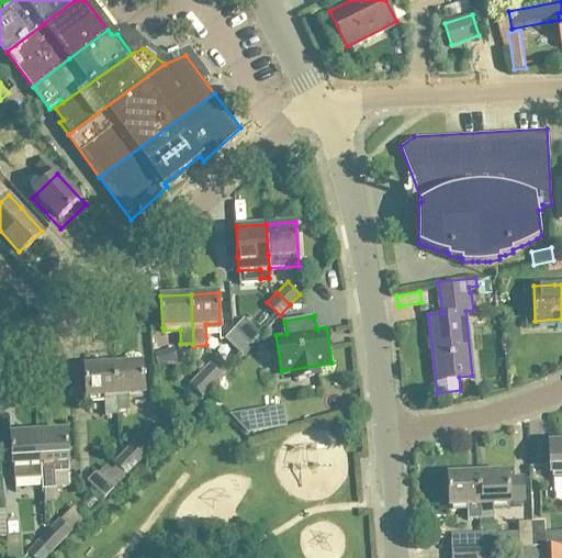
[(245,316),(233,327),(250,344),(261,333),(245,316)]
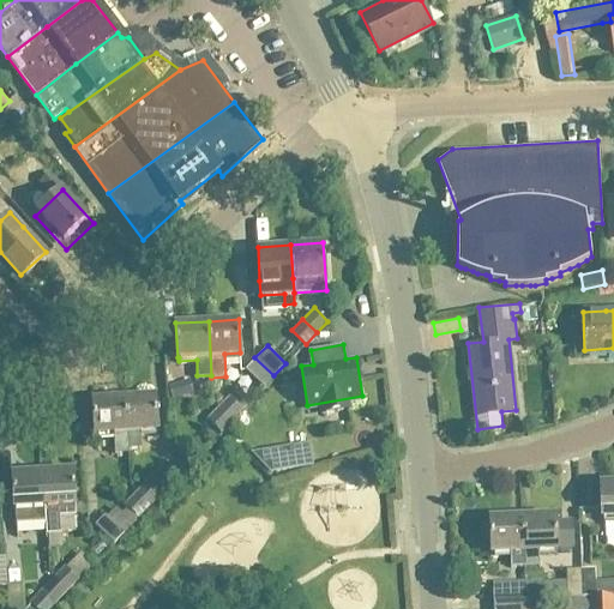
[(274,375),(254,357),(247,365),(247,368),(264,385),(274,375)]
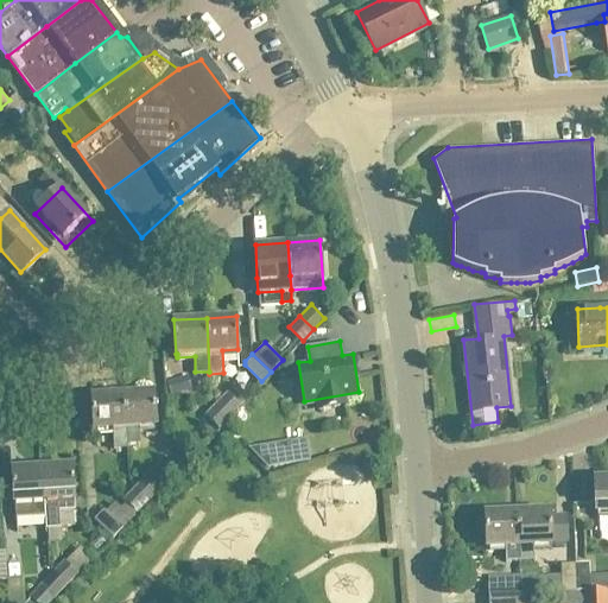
[(165,381),(166,395),(183,394),(182,380),(165,381)]
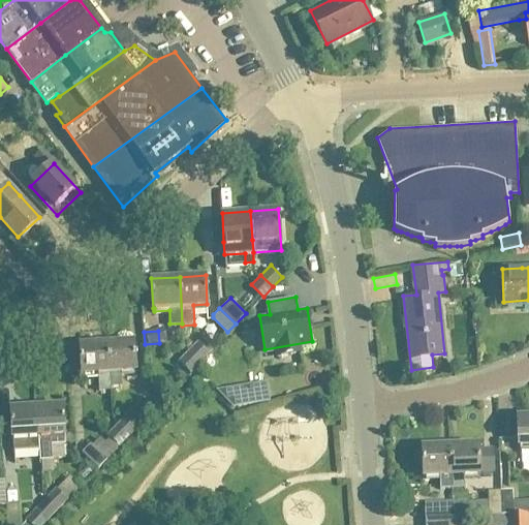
[(61,333),(47,334),(49,352),(62,351),(61,333)]
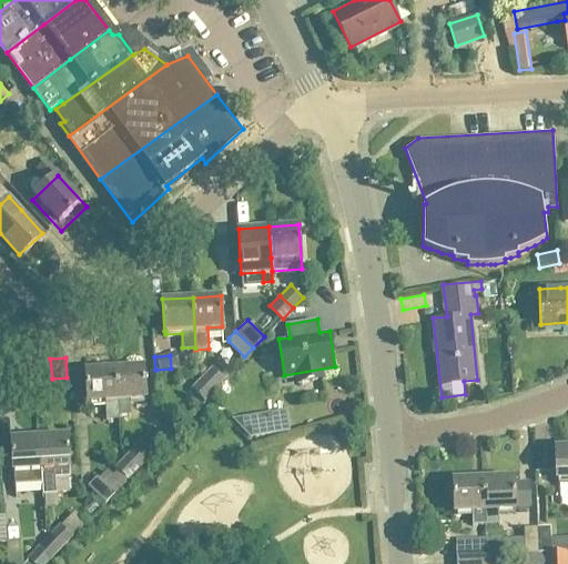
[(200,372),(203,375),(215,388),(225,378),(224,376),(229,372),(217,361),(213,365),(212,364),(208,370),(205,368),(200,372)]
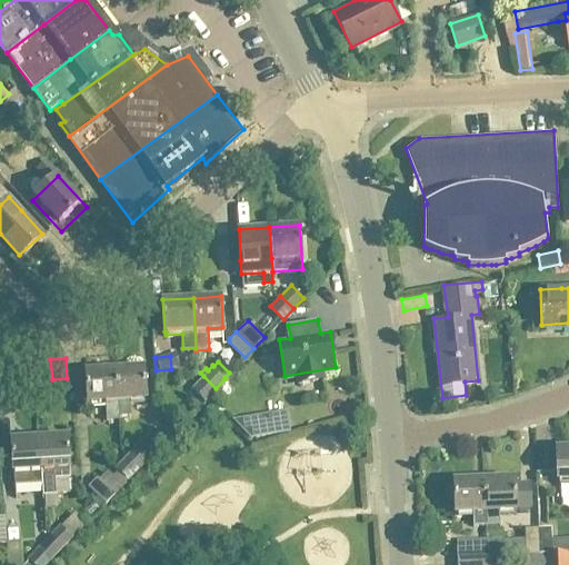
[(146,397),(143,366),(116,368),(119,414),(131,413),(130,398),(146,397)]
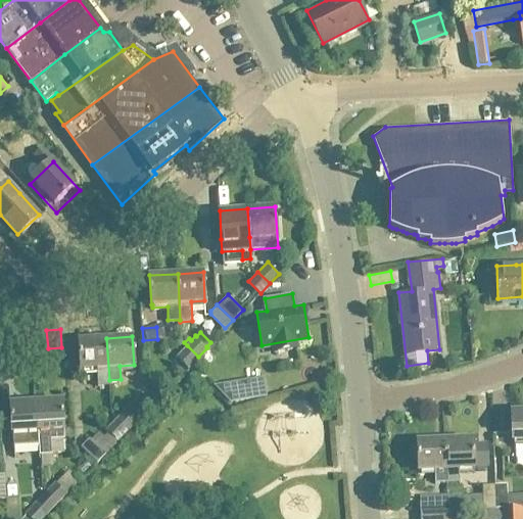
[(109,380),(106,338),(79,340),(81,369),(82,369),(82,373),(96,372),(97,385),(109,384),(109,380)]
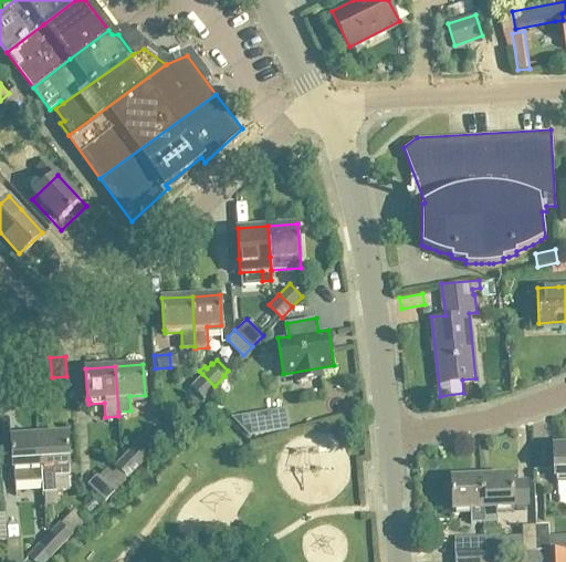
[(215,386),(202,374),(192,384),(205,397),(215,386)]
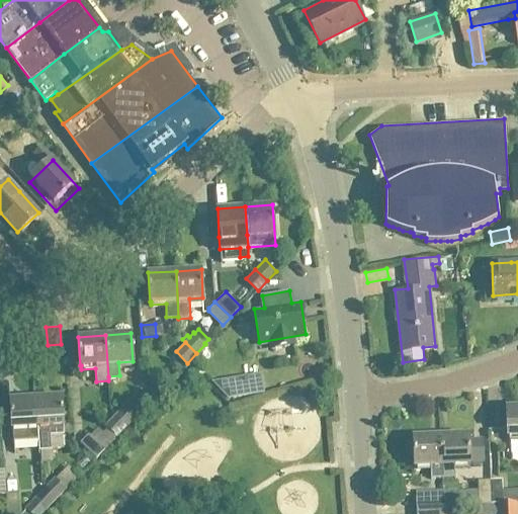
[(251,393),(248,373),(212,378),(229,396),(251,393)]
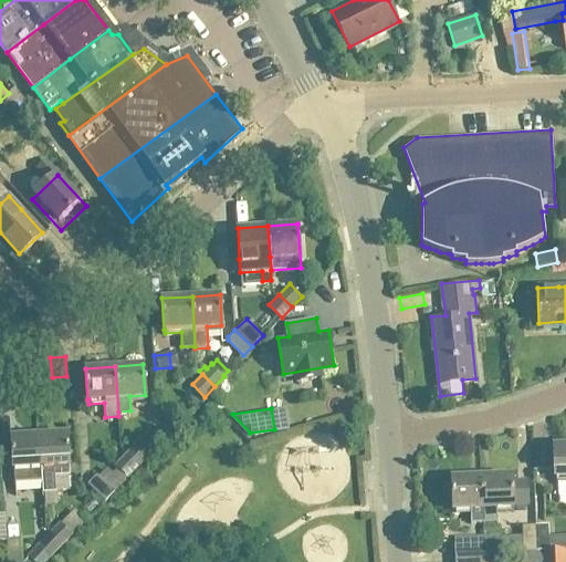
[(69,459),(67,433),(39,435),(42,480),(43,491),(56,490),(55,474),(70,472),(70,469),(70,464),(69,459)]
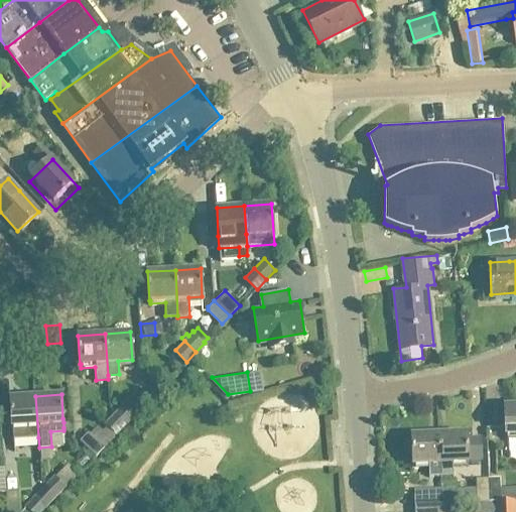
[(38,437),(35,396),(10,397),(11,425),(13,425),(13,438),(38,437)]
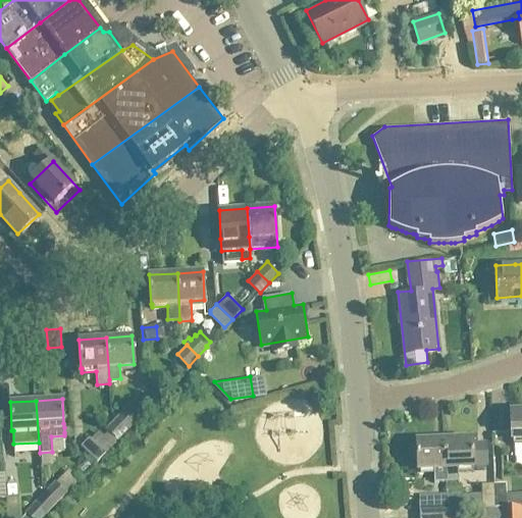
[(142,413),(140,412),(131,403),(117,416),(128,427),(142,413)]
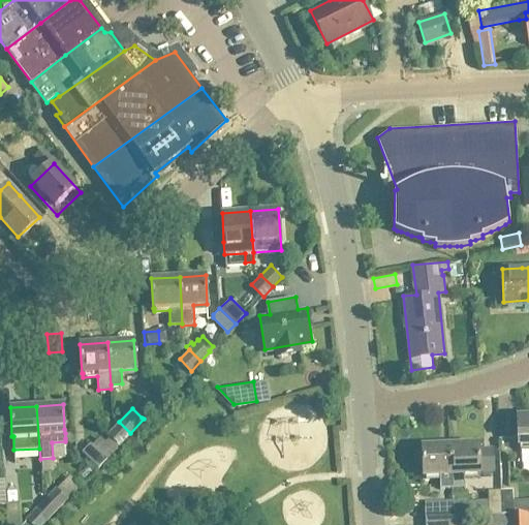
[(528,413),(517,414),(518,443),(520,443),(521,448),(528,446),(528,413)]
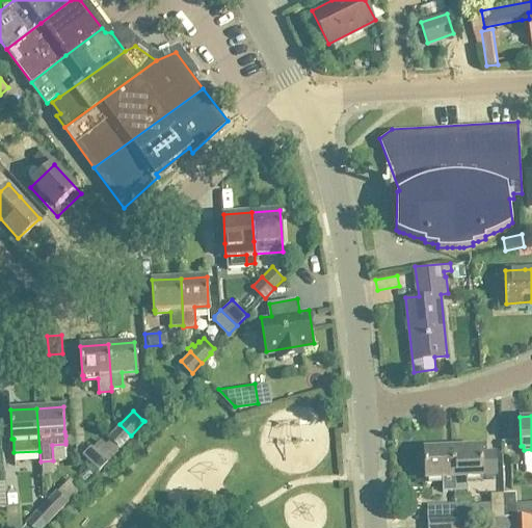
[(121,446),(131,436),(120,424),(109,436),(121,446)]
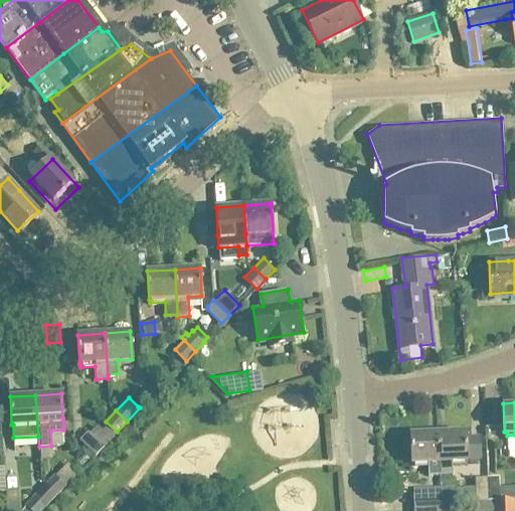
[(72,417),(62,417),(63,421),(63,427),(73,427),(72,417)]
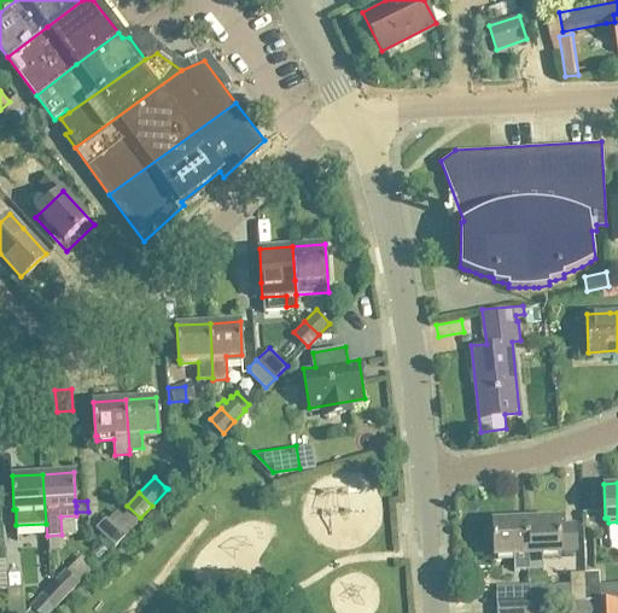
[(124,533),(109,518),(105,515),(95,525),(115,543),(124,533)]
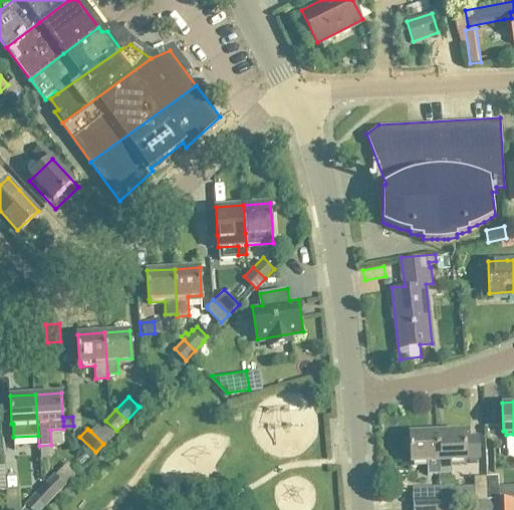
[(464,434),(464,430),(437,431),(438,473),(452,472),(451,459),(465,458),(465,457),(480,457),(479,434),(464,434)]
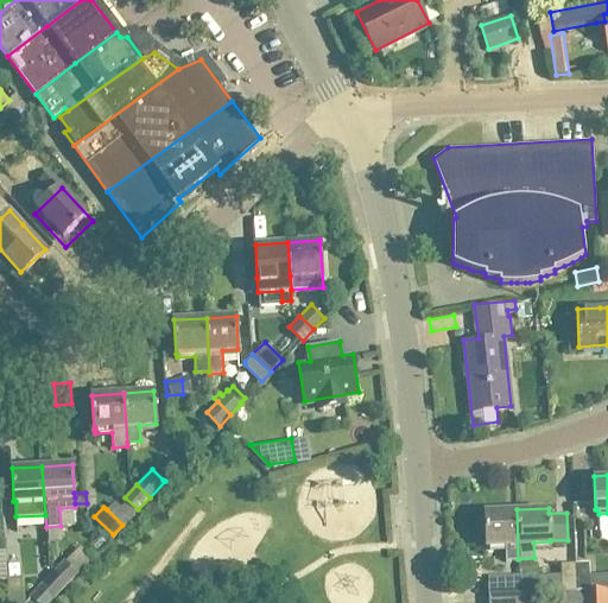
[(518,559),(517,509),(485,511),(486,544),(505,543),(506,559),(518,559)]
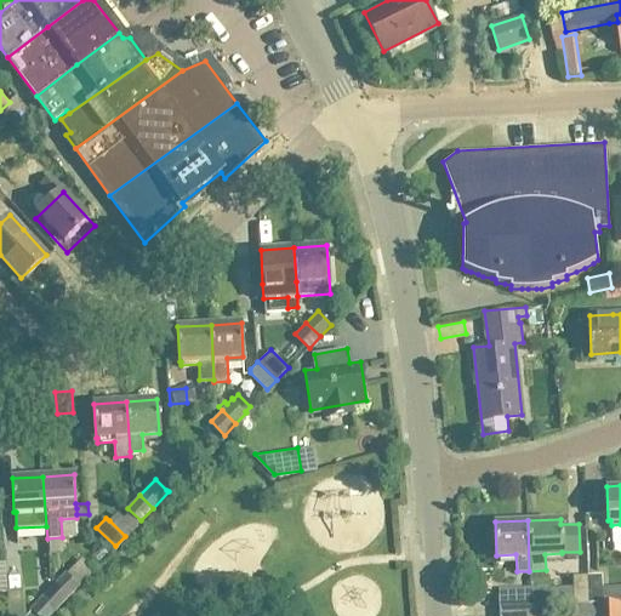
[(77,583),(66,572),(57,582),(68,592),(77,583)]
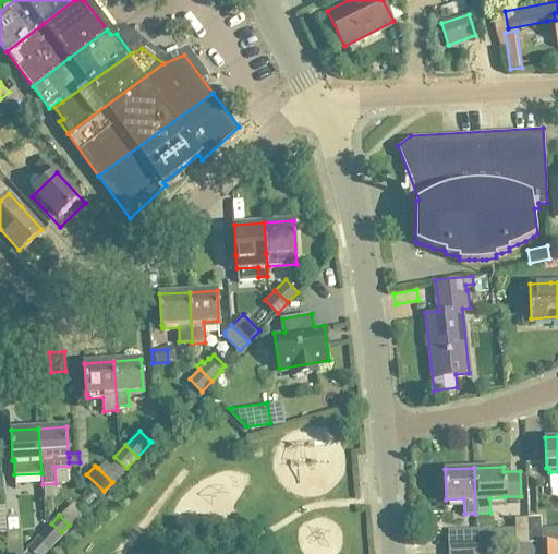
[(528,540),(526,515),(514,516),(516,541),(528,540)]
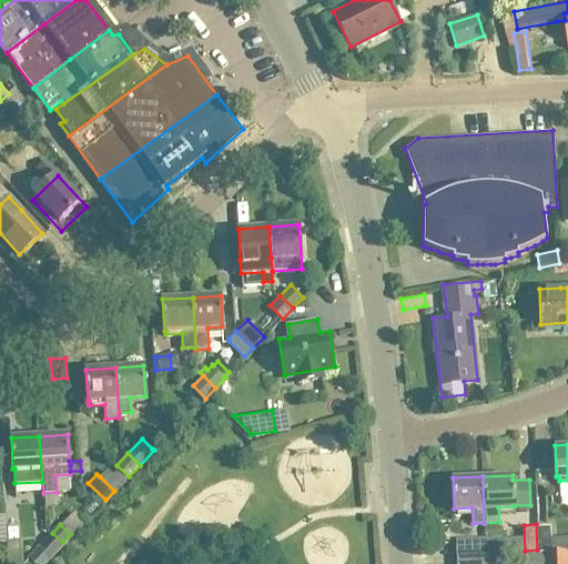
[(551,550),(550,524),(536,524),(537,550),(551,550)]
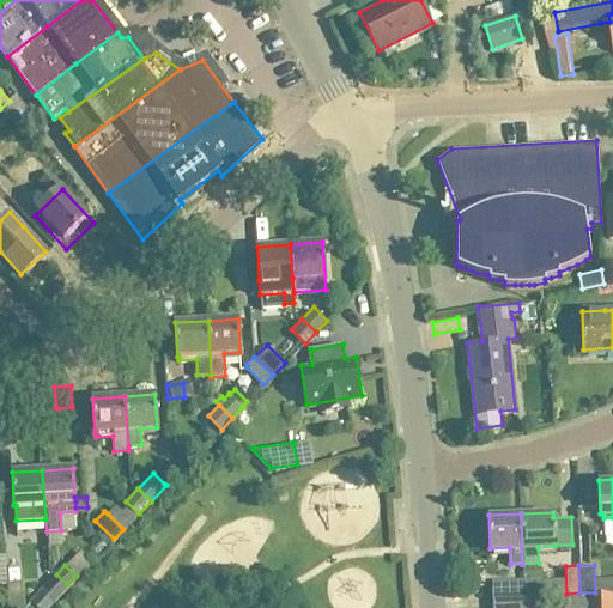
[(43,607),(67,584),(56,575),(30,601),(37,607),(43,607)]
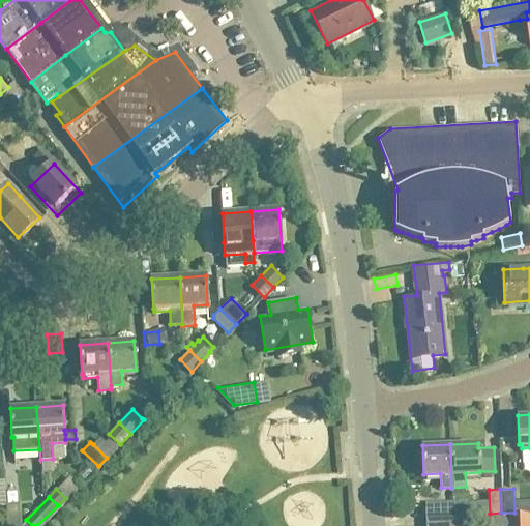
[(468,514),(467,499),(453,500),(453,514),(468,514)]
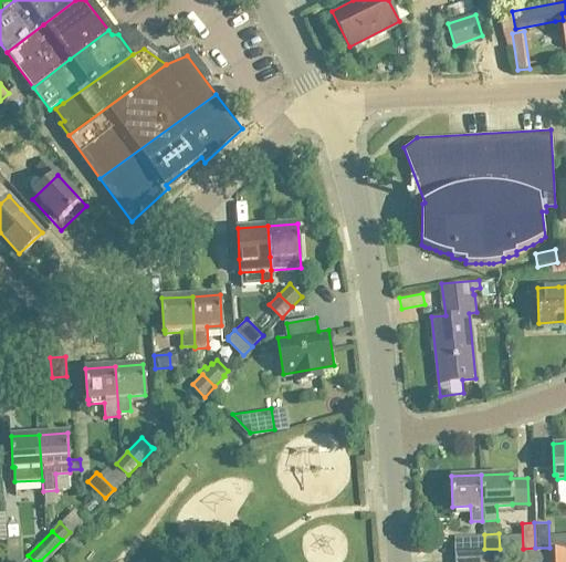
[(484,549),(484,534),(453,536),(454,551),(484,549)]
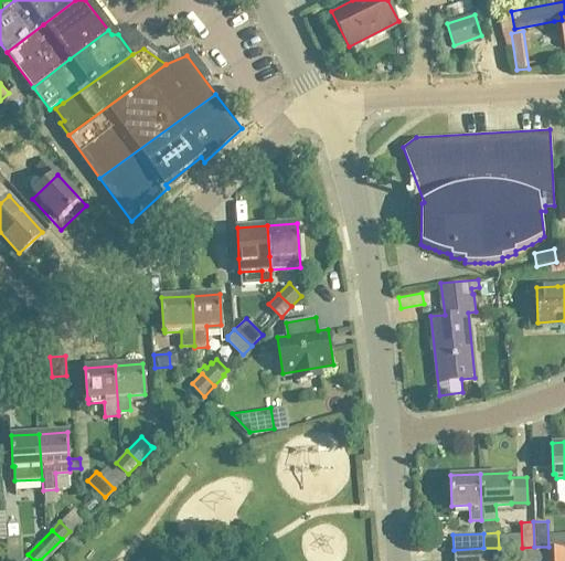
[(563,560),(563,547),(543,547),(543,560),(563,560)]
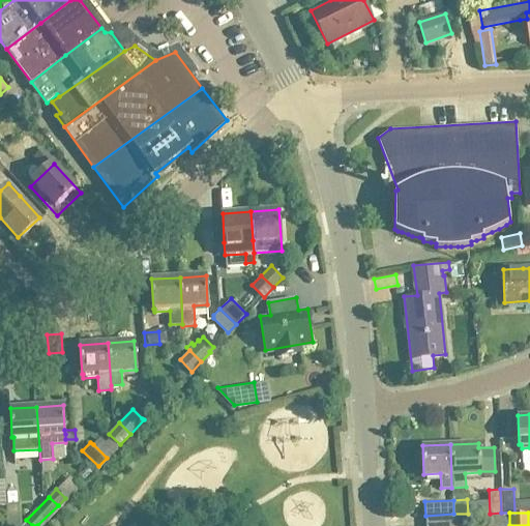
[(457,525),(469,525),(468,514),(453,514),(425,516),(425,525),(457,525)]
